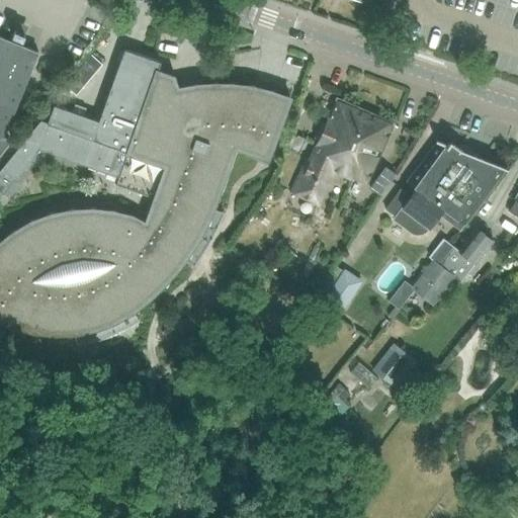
[(11,39),(0,34),(0,153),(10,141),(4,137),(38,52),(20,44),(27,24),(18,21),(11,39)]
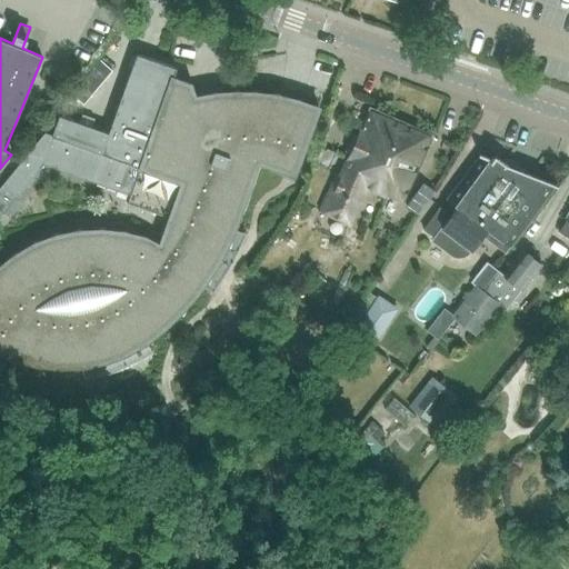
[(0,187),(0,210),(3,213),(43,165),(45,161),(132,193),(129,203),(152,211),(178,220),(170,237),(160,249),(126,230),(125,231),(126,231),(125,236),(102,228),(101,229),(102,229),(101,233),(79,229),(79,231),(79,235),(56,235),(56,236),(57,239),(33,242),(33,245),(35,245),(36,248),(13,255),(13,256),(15,256),(17,259),(0,267),(0,342),(18,349),(15,359),(13,359),(13,361),(37,361),(36,366),(36,367),(59,365),(59,368),(59,370),(81,363),(82,367),(81,367),(82,369),(103,359),(105,362),(105,363),(125,350),(126,355),(127,356),(143,340),(146,342),(146,343),(147,345),(161,326),(163,328),(163,329),(165,329),(175,313),(177,316),(177,317),(178,317),(189,297),(192,299),(193,300),(200,282),(203,285),(203,286),(205,286),(212,263),(216,266),(217,267),(221,248),(225,250),(226,250),(230,228),(233,229),(236,229),(237,211),(240,212),(241,212),(242,193),(246,196),(247,196),(248,177),(251,178),(251,179),(253,179),(255,160),(295,175),(318,108),(319,107),(319,106),(299,105),(301,101),(301,100),(278,99),(279,96),(279,95),(279,93),(256,97),(257,92),(257,91),(238,96),(239,92),(239,90),(196,103),(190,85),(172,79),(177,68),(137,53),(136,56),(131,55),(128,66),(132,67),(108,132),(59,115),(52,135),(45,132),(0,187)]
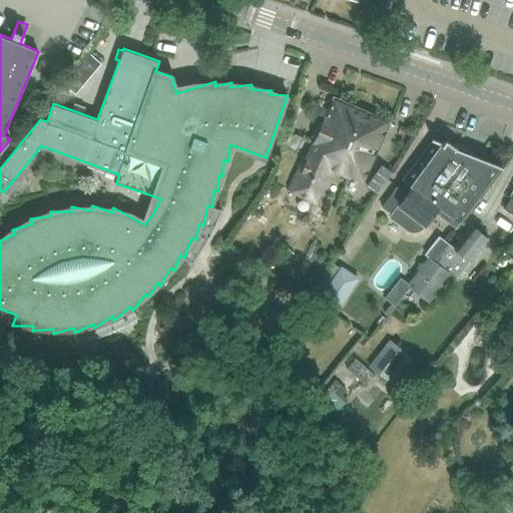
[(64,84),(75,93),(101,63),(90,54),(64,84)]
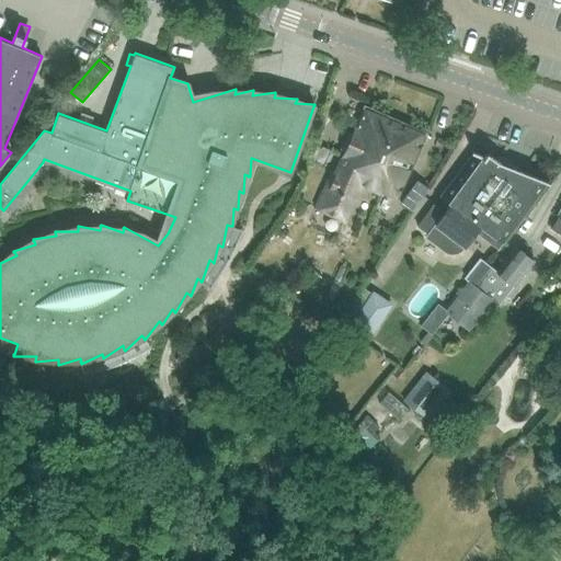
[(365,189),(395,118),(365,106),(356,127),(334,174),(332,173),(317,210),(345,221),(359,189),(362,187),(365,189)]
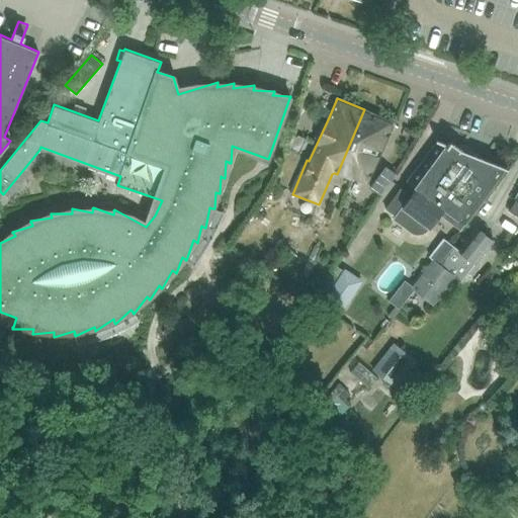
[(392,120),(364,109),(337,174),(351,179),(352,177),(365,183),(392,120)]
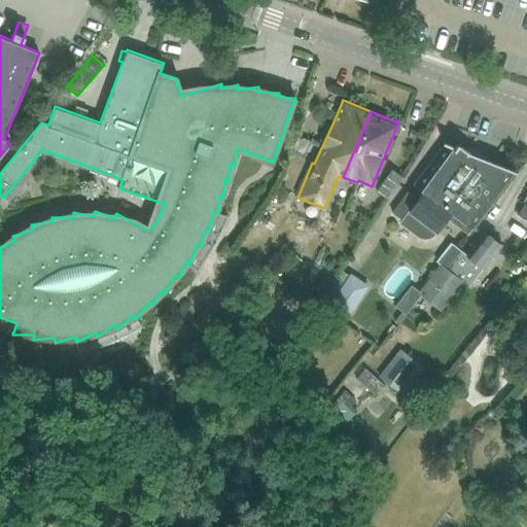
[(458,144),(454,149),(446,143),(421,175),(430,182),(417,200),(407,191),(391,212),(401,220),(399,222),(419,237),(423,239),(428,238),(432,235),(446,218),(467,234),(507,180),(492,169),(495,166),(470,148),(468,151),(458,144)]
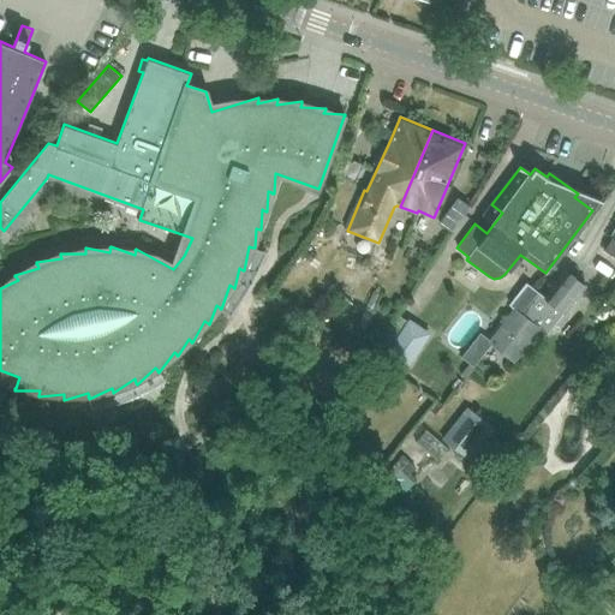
[(457,197),(439,222),(451,232),(470,206),(457,197)]
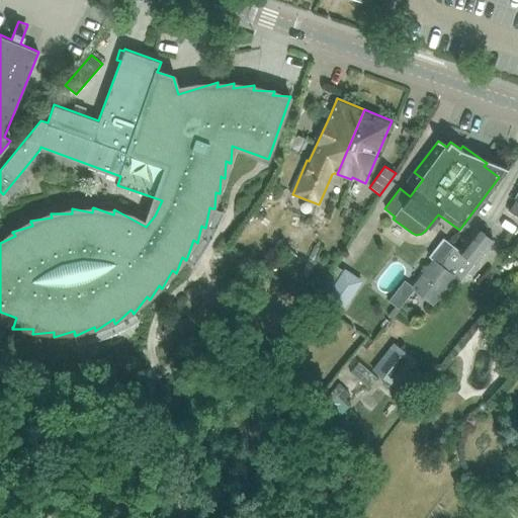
[(457,251),(448,245),(435,262),(432,260),(412,286),(410,288),(413,290),(432,306),(454,277),(457,279),(464,269),(467,272),(473,264),(492,240),(476,228),(457,251)]
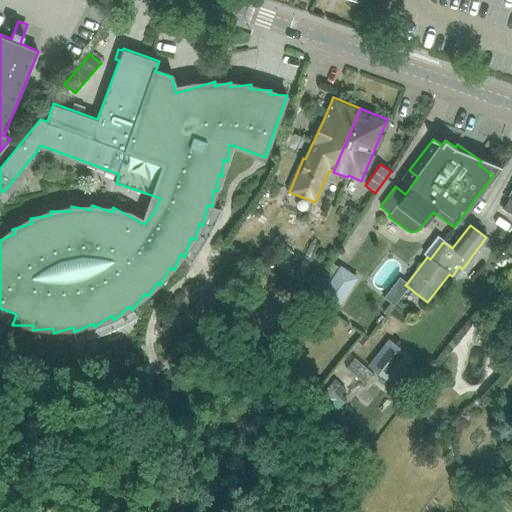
[(423,254),(427,257),(430,259),(443,242),(437,237),(423,254)]
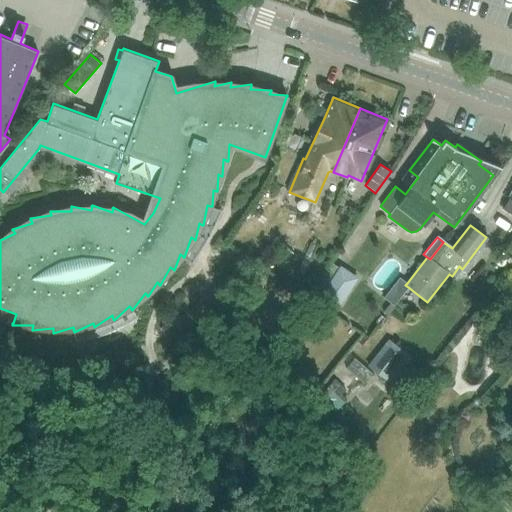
[(323,278),(314,292),(321,296),(319,298),(337,310),(357,278),(342,268),(341,270),(332,284),(323,278)]
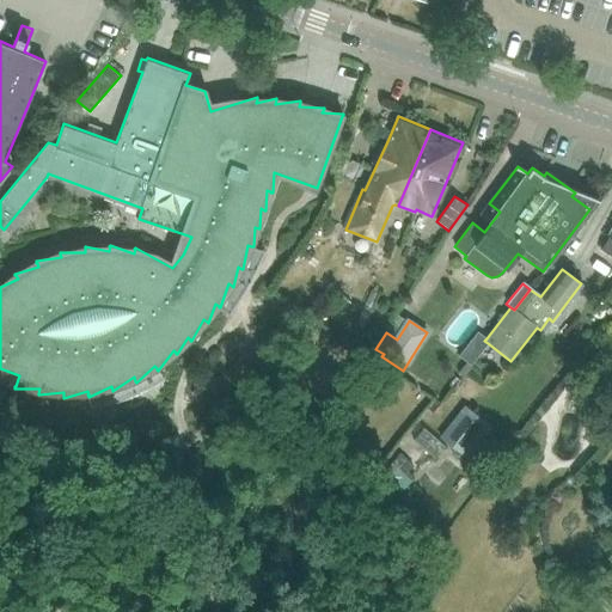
[(458,355),(471,366),(488,343),(484,341),(487,338),(477,331),(458,355)]
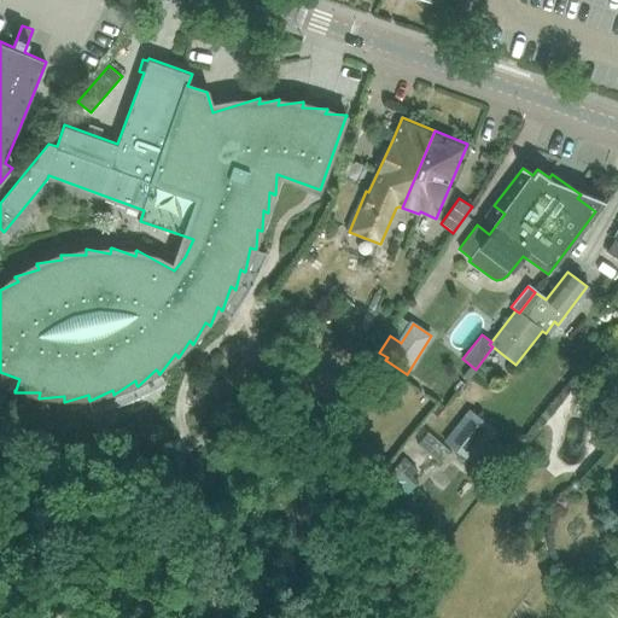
[(454,436),(447,444),(464,458),(471,449),(489,426),(472,413),(454,436)]
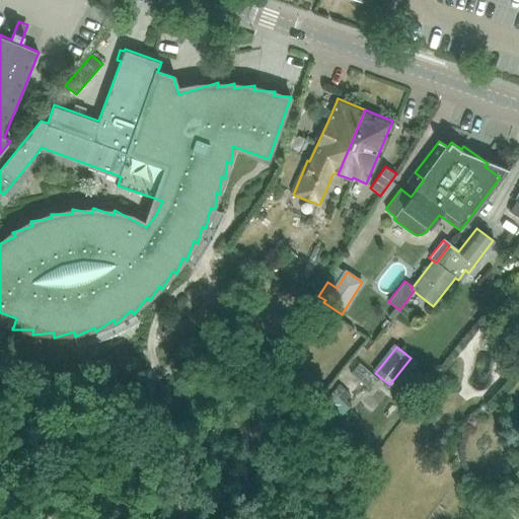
[(339,384),(325,400),(338,419),(351,405),(345,399),(350,395),(339,384)]
